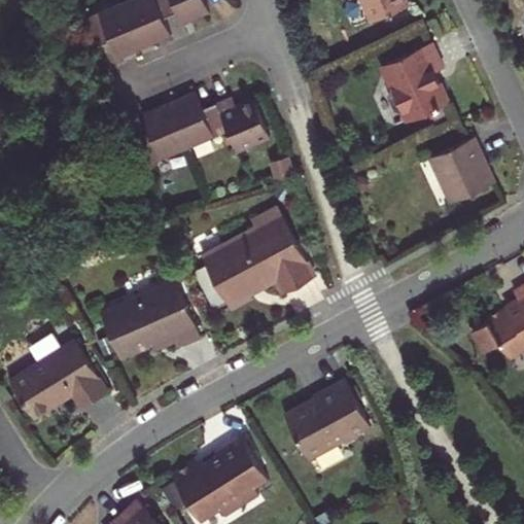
[(150,45),(170,37),(163,20),(176,14),(170,0),(130,0),(125,3),(141,43),(147,40),(150,45)]
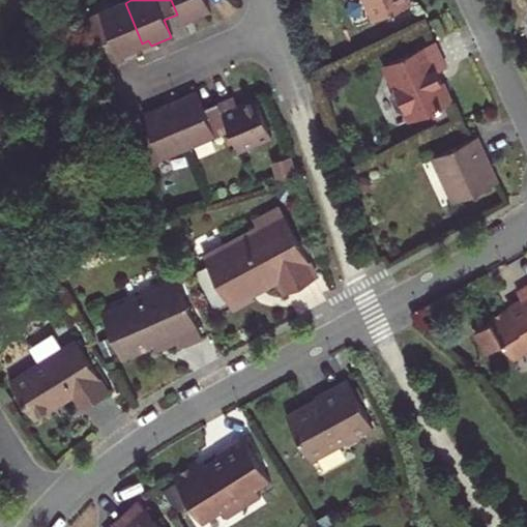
[(189,23),(210,13),(203,0),(171,0),(177,15),(180,21),(187,18),(189,23)]
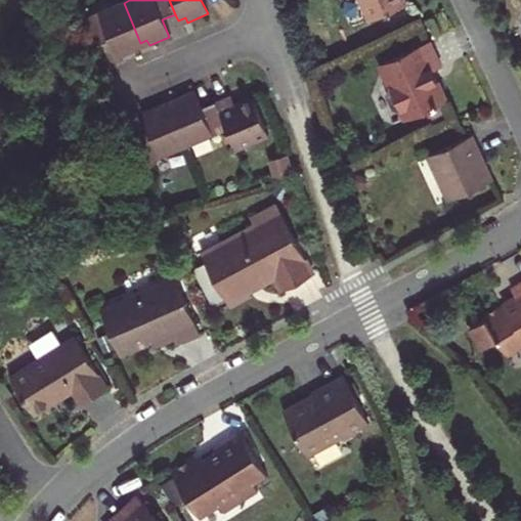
[(355,0),(366,23),(403,6),(400,0),(355,0)]
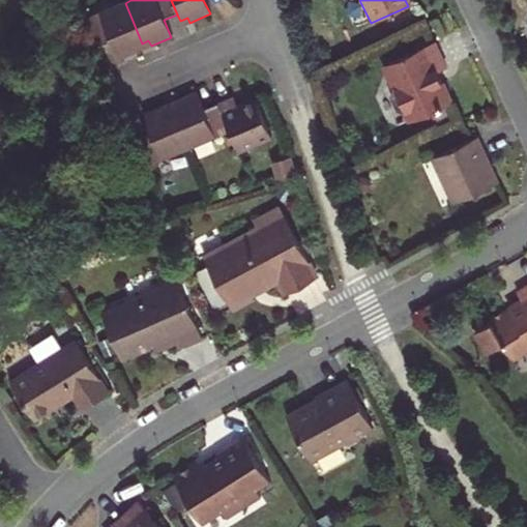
[(95,49),(110,44),(117,60),(138,51),(136,46),(142,44),(125,3),(84,21),(95,49)]
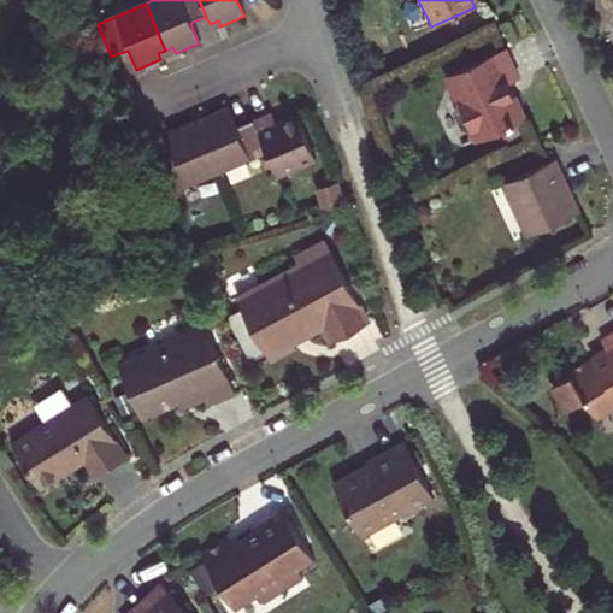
[(210,24),(212,30),(220,27),(218,21),(210,24)]
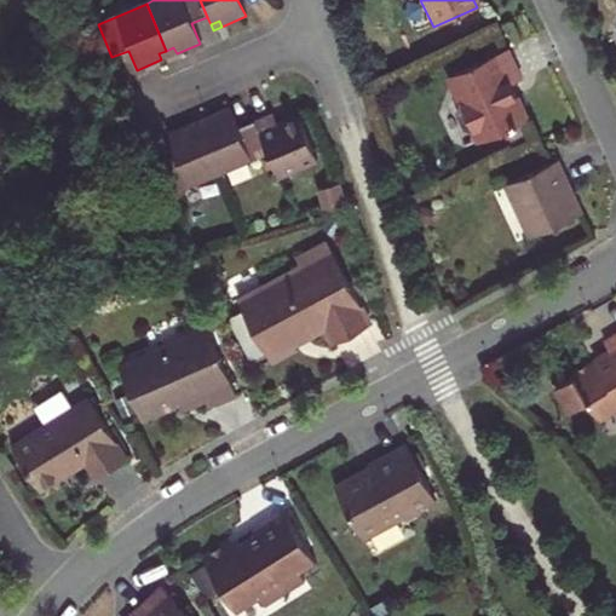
[(452,76),(449,86),(459,108),(454,110),(452,117),(459,134),(466,137),(471,134),(477,145),(525,122),(508,87),(520,82),(506,52),(452,76)]
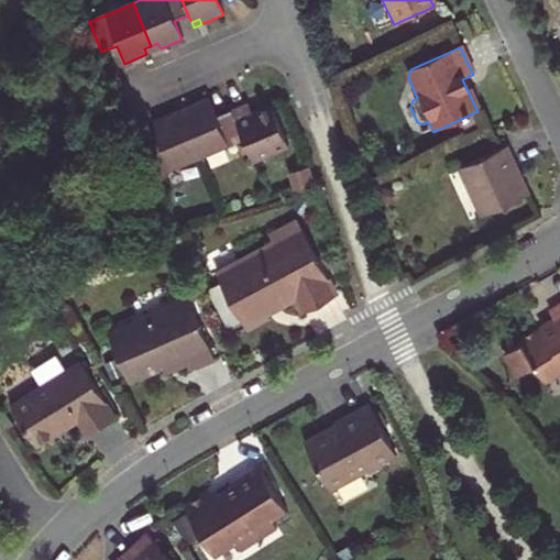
[(199,161),(242,142),(229,112),(215,118),(207,100),(185,109),(187,114),(180,118),(199,161)]
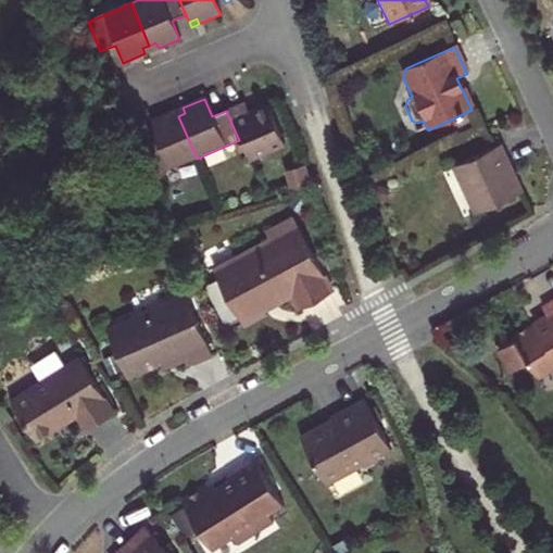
[(239,140),(248,161),(283,146),(266,107),(247,115),(242,103),(226,111),(239,140)]
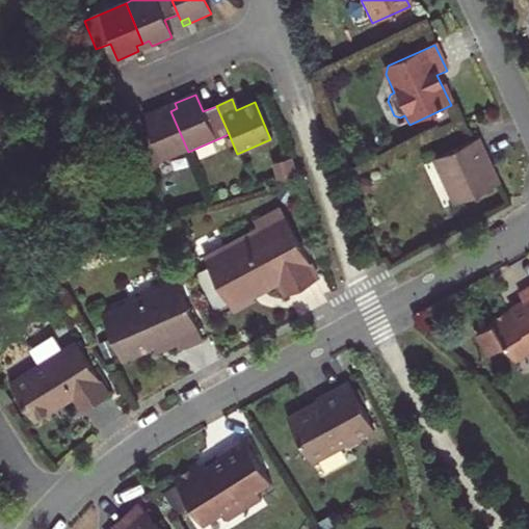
[(134,140),(147,169),(188,152),(170,111),(164,114),(162,108),(141,117),(149,134),(134,140)]
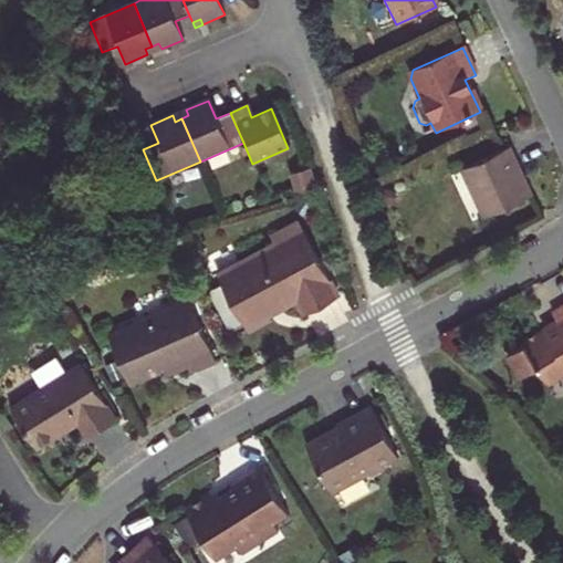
[(473,193),(485,217),(528,198),(513,167),(515,166),(508,148),(459,170),(470,194),(473,193)]
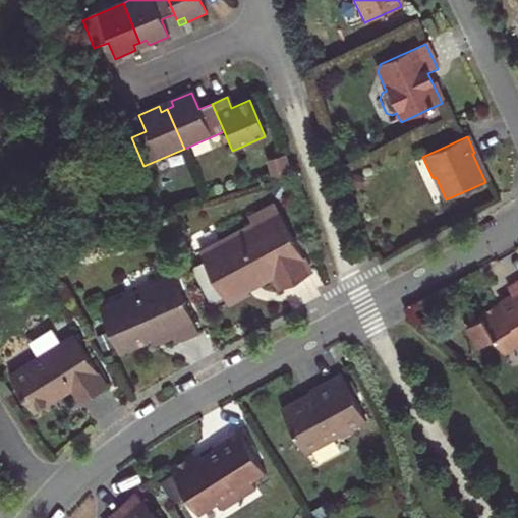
[(265,162),(271,179),(289,174),(283,156),(265,162)]
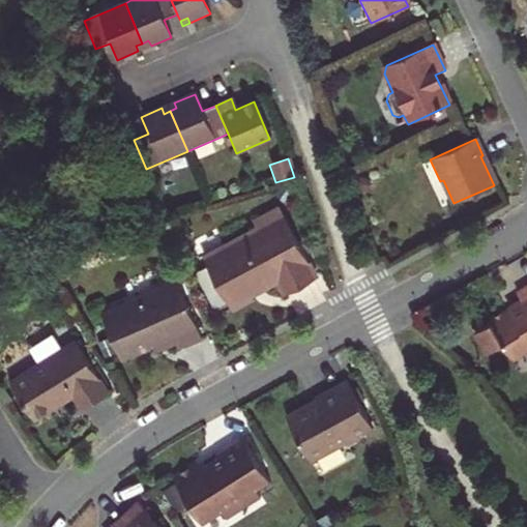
[(420,166),(436,205),(445,201),(430,162),(420,166)]
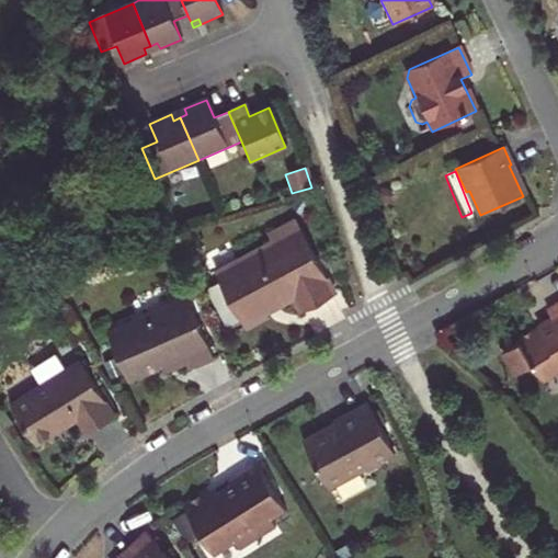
[(299,312),(333,294),(294,221),(265,236),(270,245),(213,275),(219,287),(207,293),(230,334),(242,328),(242,330),(266,317),(264,314),(262,308),(273,303),(275,308),(292,298),(299,312)]
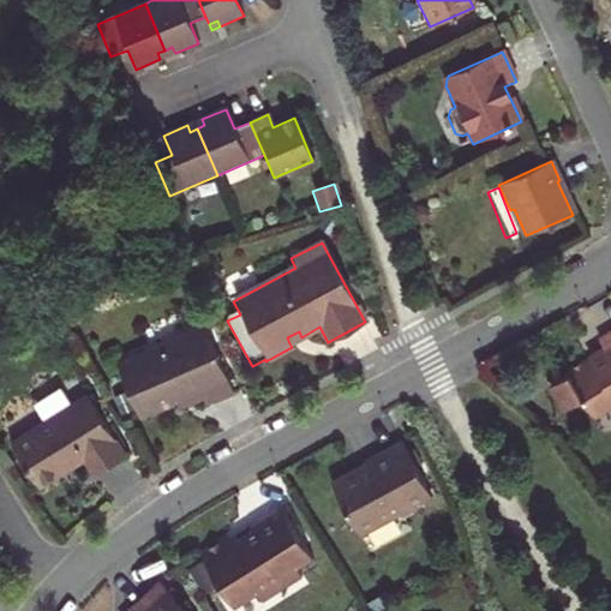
[(202,328),(115,365),(139,419),(177,403),(189,397),(191,405),(208,397),(211,403),(232,395),(202,328)]
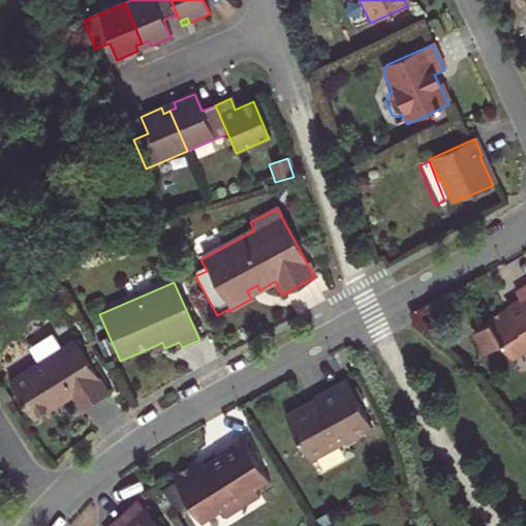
[(249,296),(259,290),(257,285),(247,290),(249,296)]
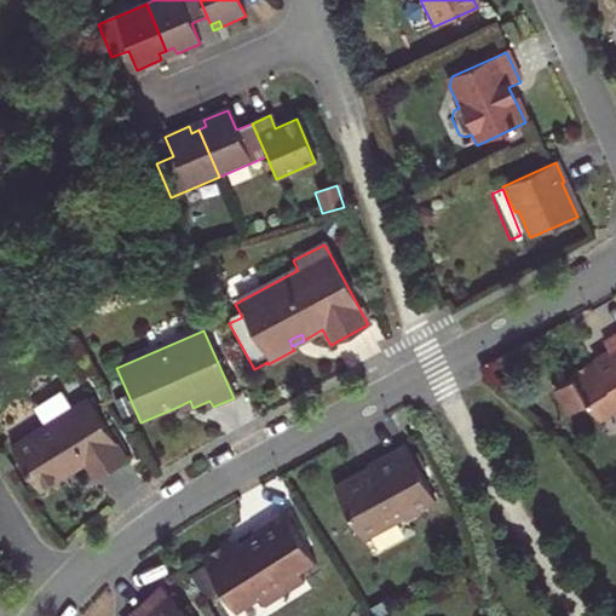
[(571,381),(554,391),(569,415),(586,404),(591,412),(594,413),(605,413),(610,413),(615,409),(615,337),(603,345),(609,356),(570,380),(571,381)]
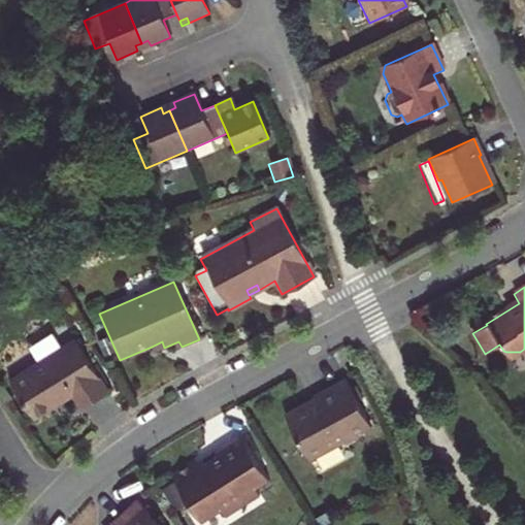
[(71,397),(79,411),(106,393),(74,341),(8,383),(32,422),(71,397)]
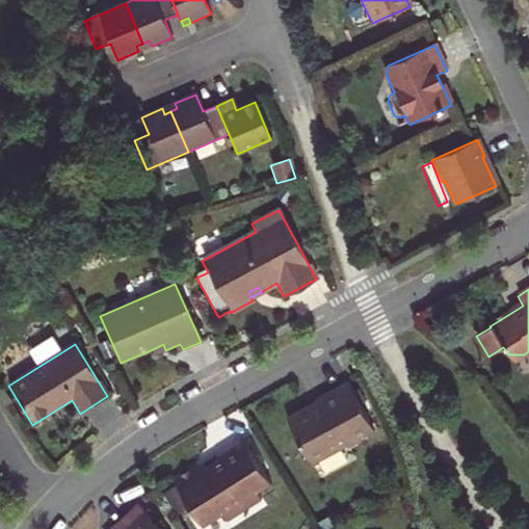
[(163,344),(153,349),(155,354),(165,350),(163,344)]
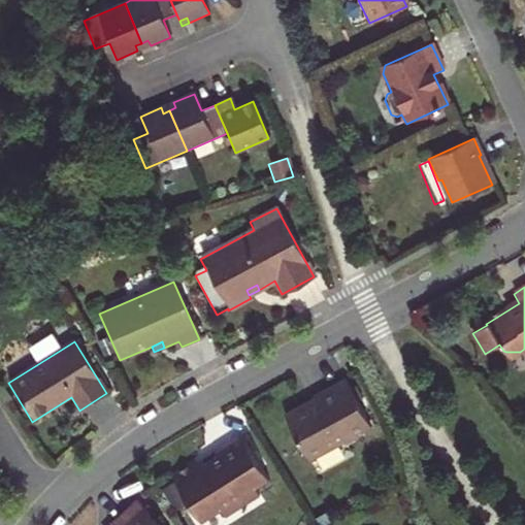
[(308,396),(312,402),(300,408),(294,406),(279,413),(300,458),(333,443),(337,445),(352,437),(354,433),(363,429),(340,381),(308,396)]
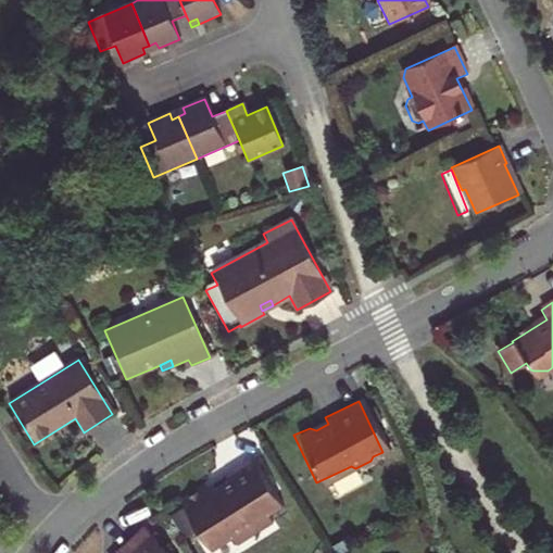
[(202,488),(179,502),(211,552),(233,539),(237,547),(273,524),(268,517),(283,507),(254,462),(226,479),(225,485),(206,495),(202,488)]
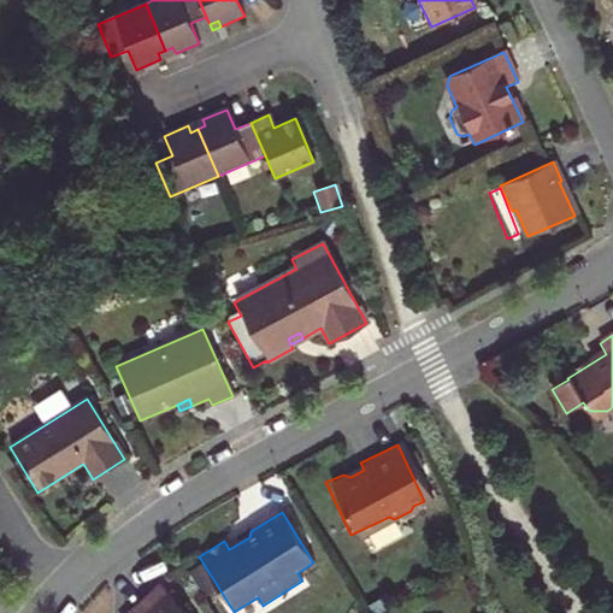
[(182,612),(160,588),(133,612),(182,612)]
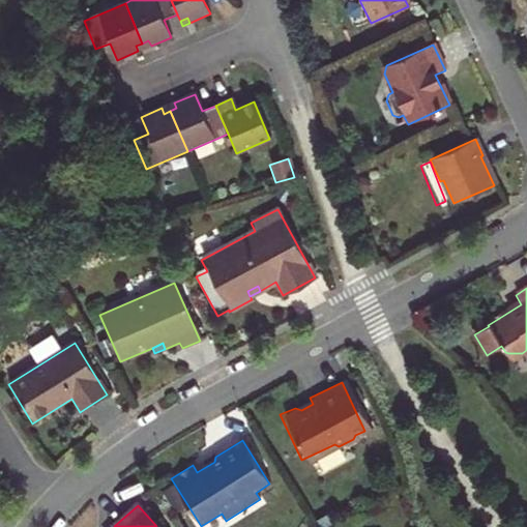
All buildings are outlined.
